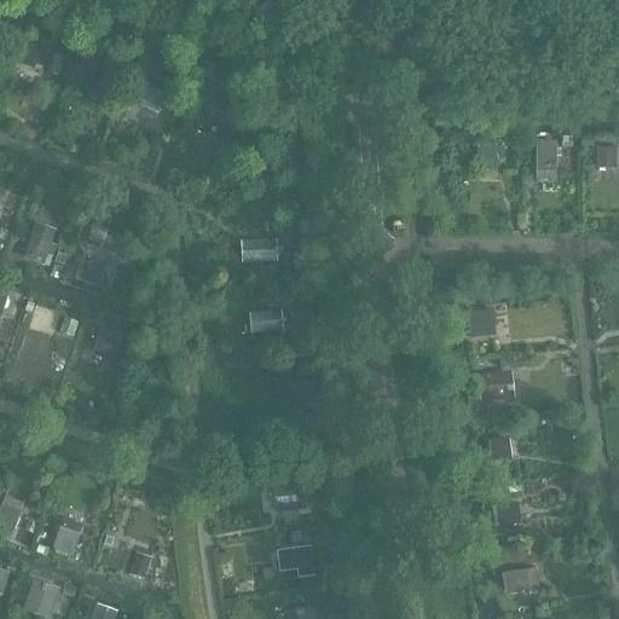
[(28,44),(21,77),(41,82),(48,48),(28,44)]
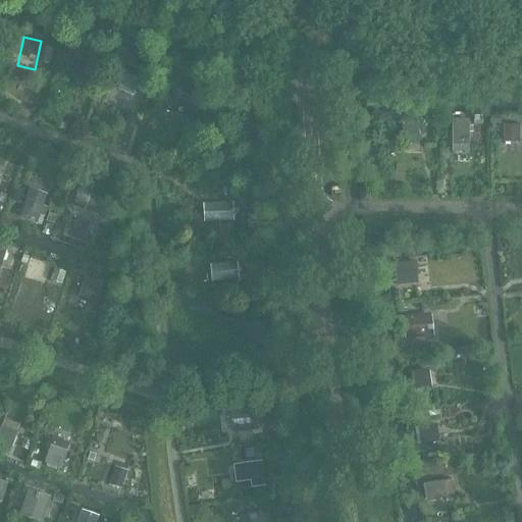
[(88,91),(99,60),(68,49),(57,81),(88,91)]
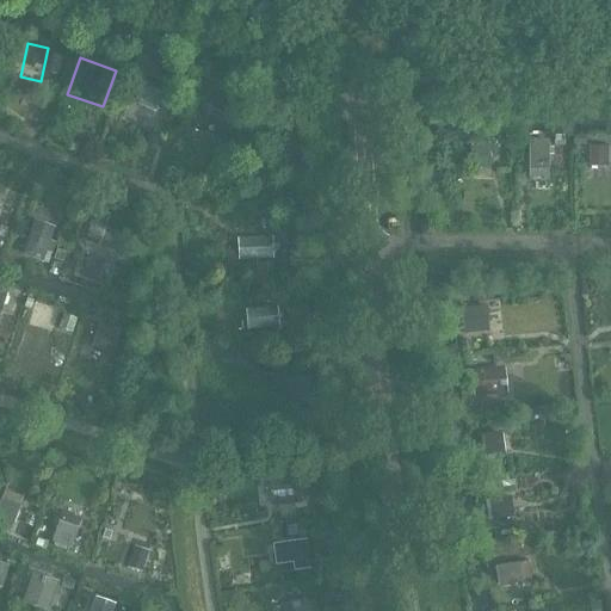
[(146,82),(139,103),(159,111),(167,91),(146,82)]
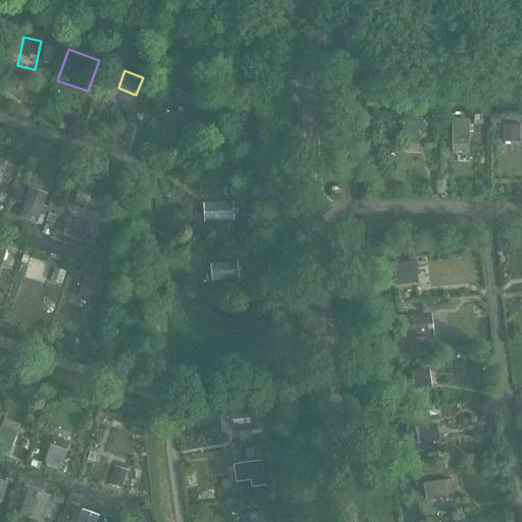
[(173,89),(166,109),(184,115),(191,95),(173,89)]
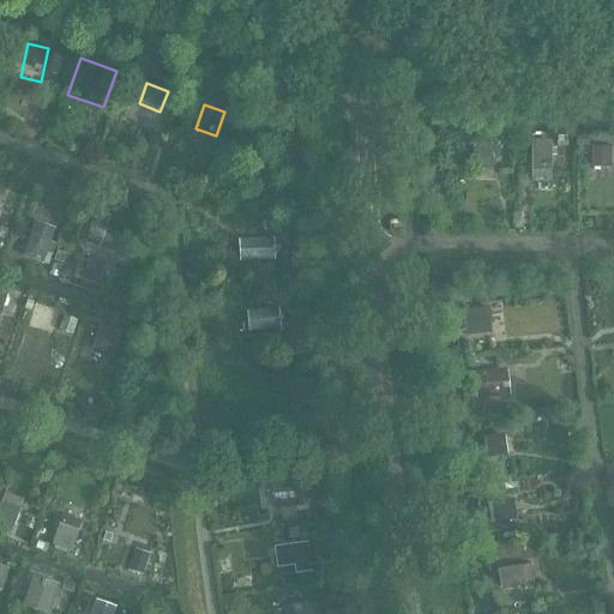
[(533,144),(534,180),(553,179),(553,144),(533,144)]
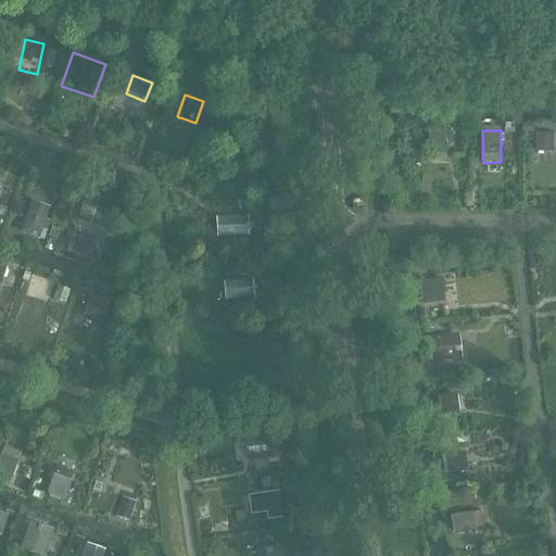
[(538,133),(538,151),(555,151),(555,133),(538,133)]
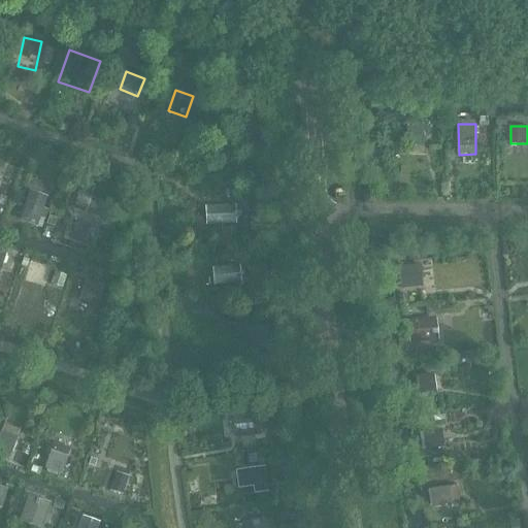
[(428,156),(428,127),(400,128),(400,157),(428,156)]
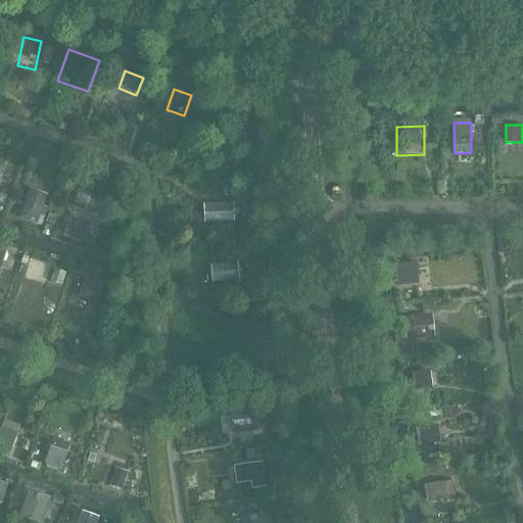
[(46,226),(54,199),(26,191),(18,218),(46,226)]
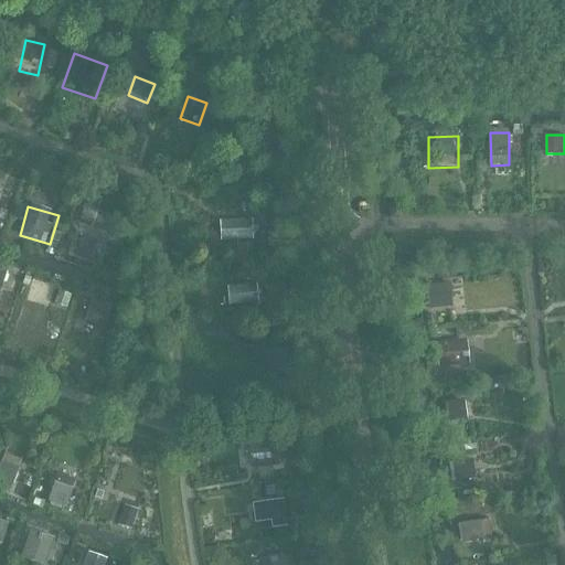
[(249,217),(225,221),(230,259),(254,256),(249,217)]
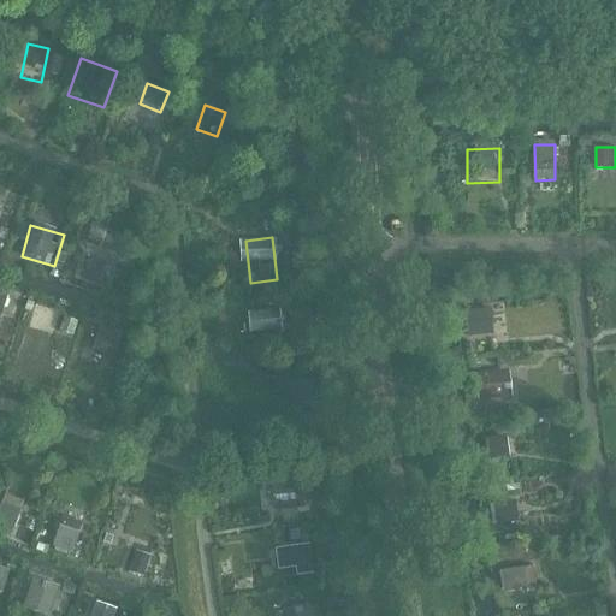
[(105,283),(108,259),(89,256),(86,279),(105,283)]
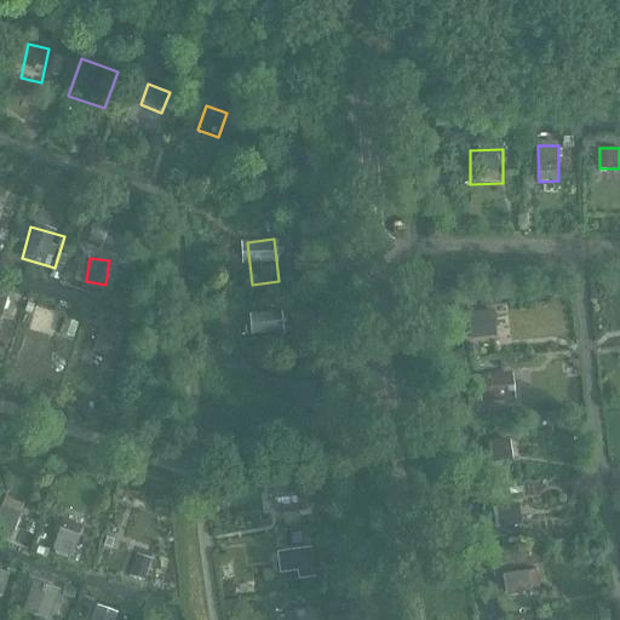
[(286,332),(283,309),(252,313),(254,336),(286,332)]
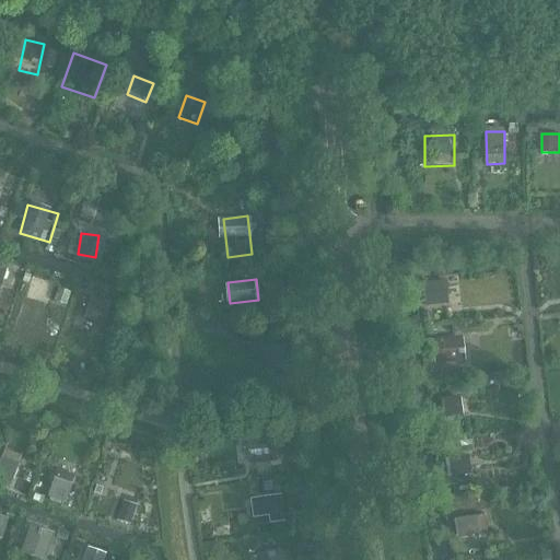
[(424,281),(427,305),(451,303),(448,279),(424,281)]
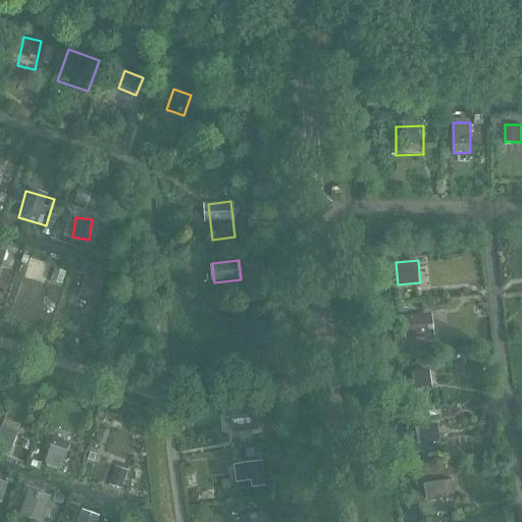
[(97,305),(105,283),(87,276),(79,298),(97,305)]
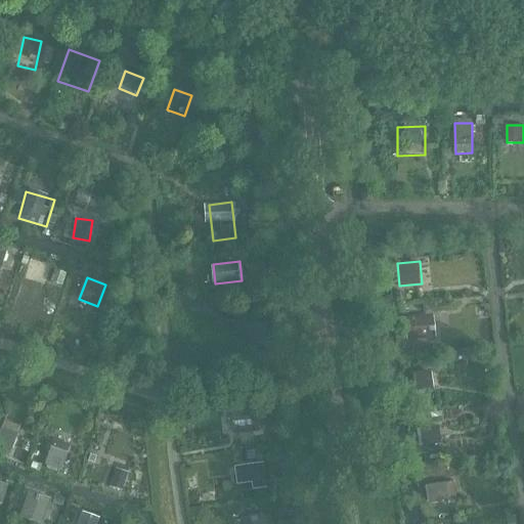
[(433,316),(406,317),(407,337),(434,335),(433,316)]
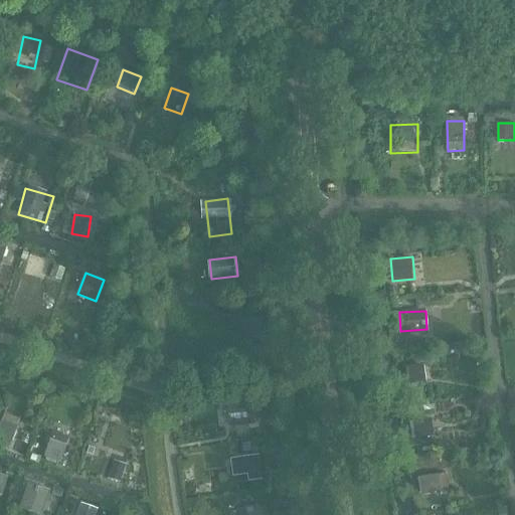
[(435,390),(430,358),(401,362),(406,395),(435,390)]
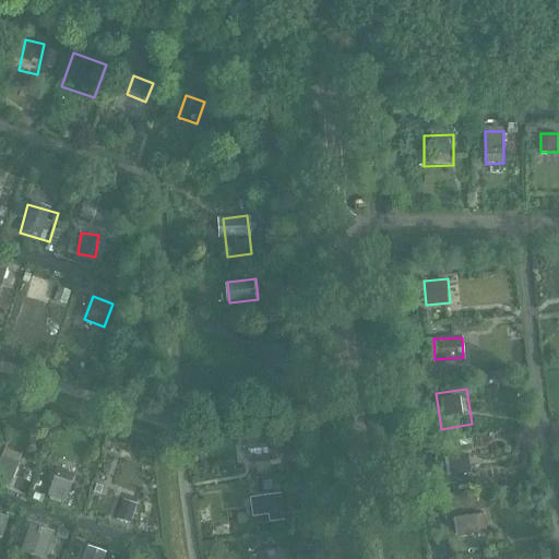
[(277,437),(248,437),(248,476),(277,476),(277,437)]
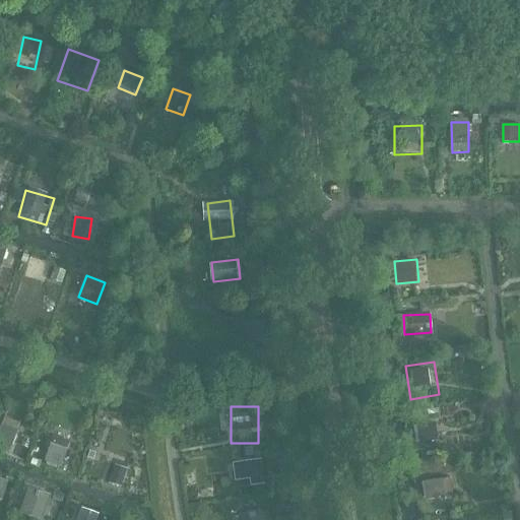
[(0,443),(13,447),(19,421),(5,417),(0,436),(0,443)]
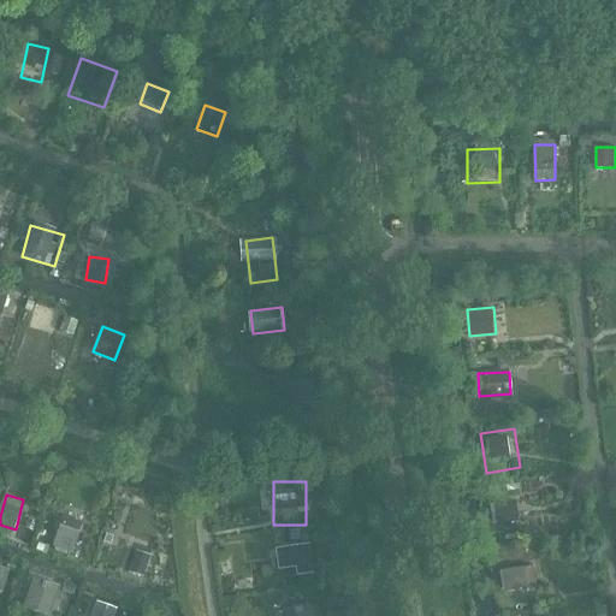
[(154,556),(122,544),(107,581),(138,594),(154,556)]
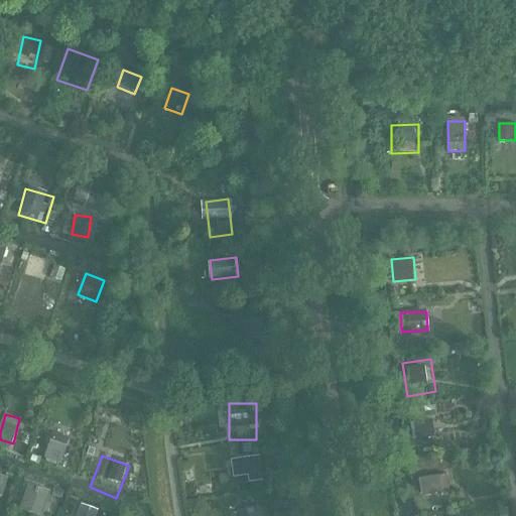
[(242,458),(243,473),(256,473),(256,458),(242,458)]
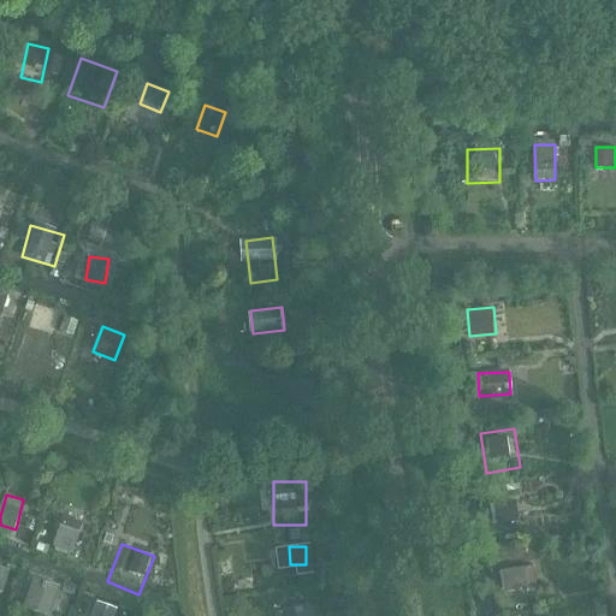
[(503,570),(507,591),(539,584),(534,563),(503,570)]
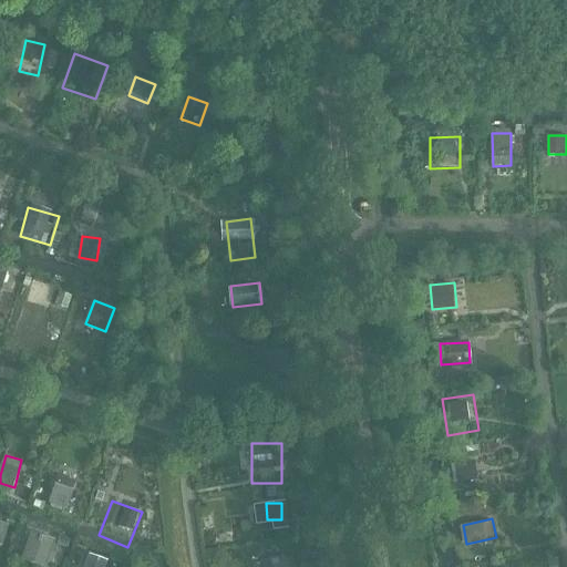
[(32,531),(23,559),(49,566),(57,537),(32,531)]
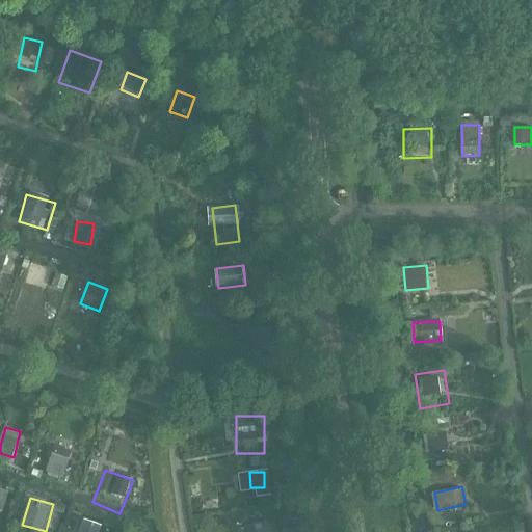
[(80,531),(100,531),(102,526),(85,520),(80,531)]
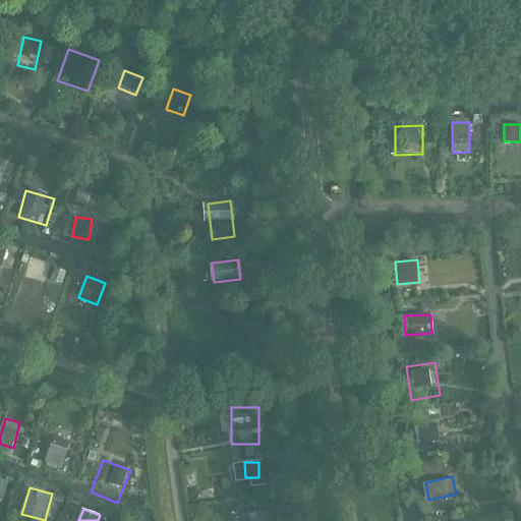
[(269,520),(269,511),(242,514),(243,520),(269,520)]
